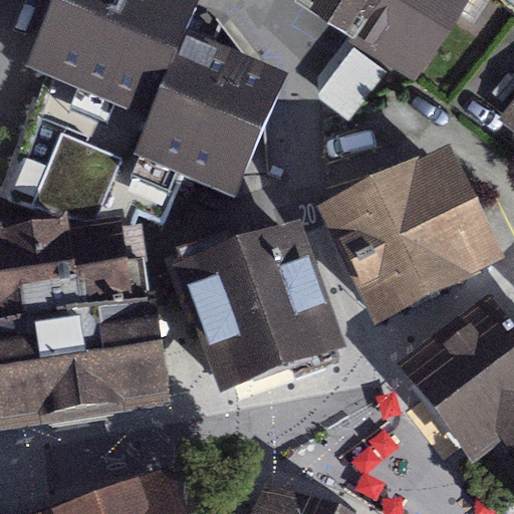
[(140,0),(76,0),(43,91),(54,95),(18,194),(131,236),(137,219),(164,229),(179,189),(231,208),(271,101),(177,66),(194,20),(140,0)]
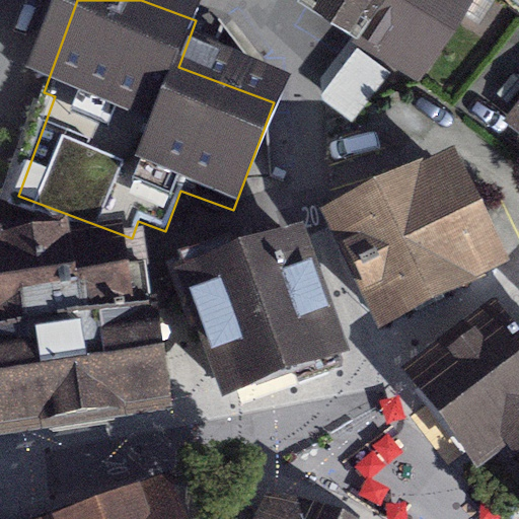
[(313,0),(362,31),(382,0),(313,0)]
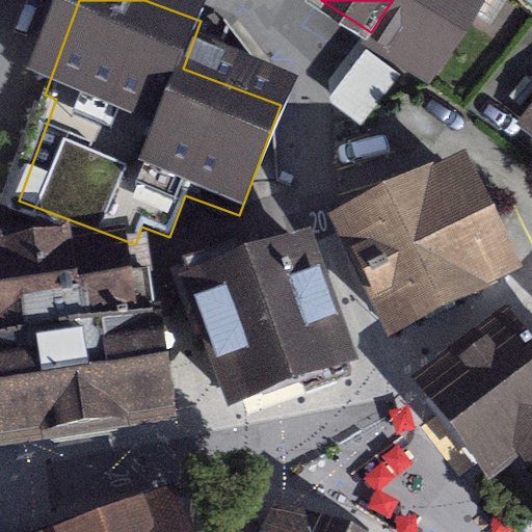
[(392,0),(371,32),(428,71),(475,0),(392,0)]
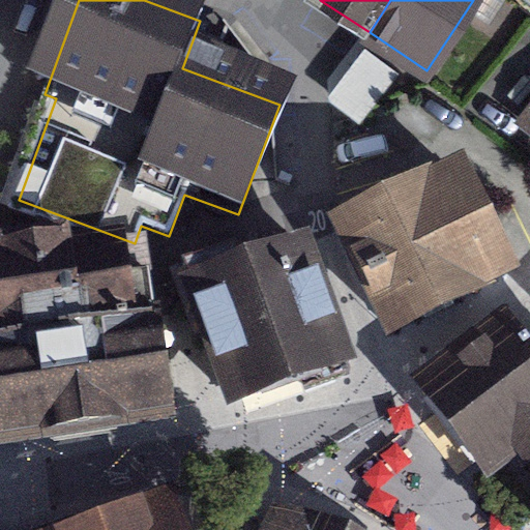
[(342,225),(392,329),(498,278),(448,174),(342,225)]
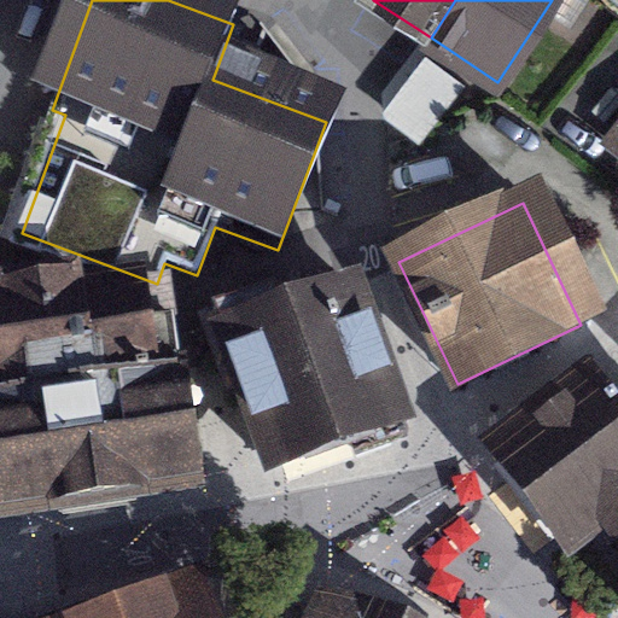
[(216,319),(273,470),(392,425),(340,289),(278,313),(272,297),(216,319)]
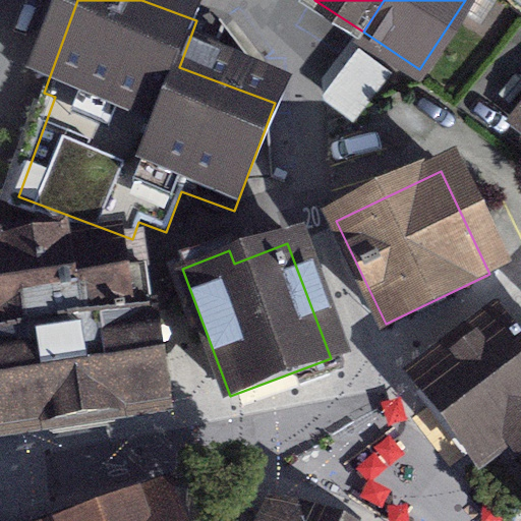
[(0,348),(150,325),(136,245),(67,256),(66,245),(0,255),(0,348)]
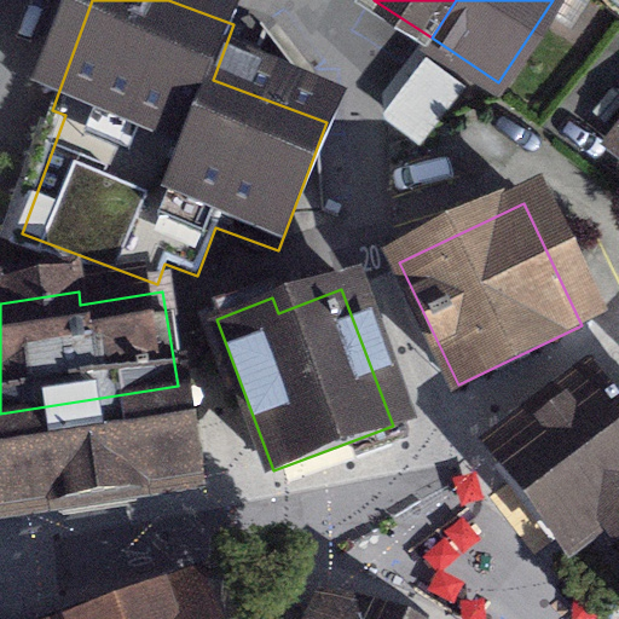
[(178,386),(0,414),(0,519),(194,489),(178,386)]
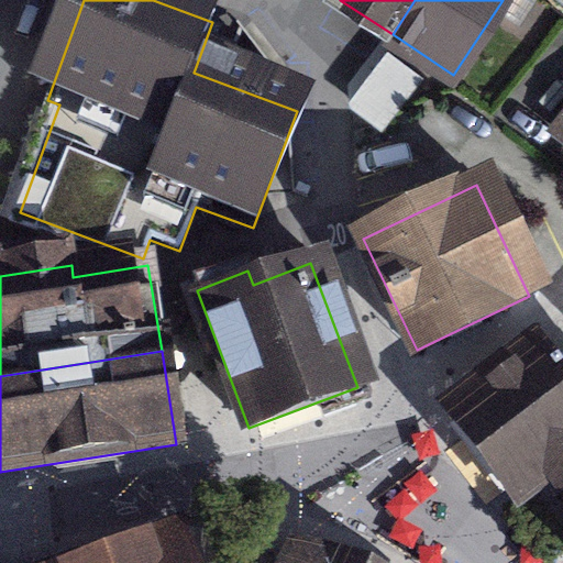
[(562,392),(537,359),(456,423),(525,508),(551,487),(560,498),(562,495),(562,392)]
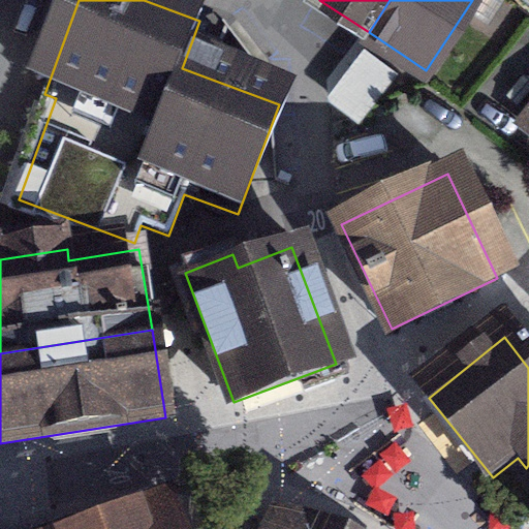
[(182,528),(169,494),(75,528),(182,528)]
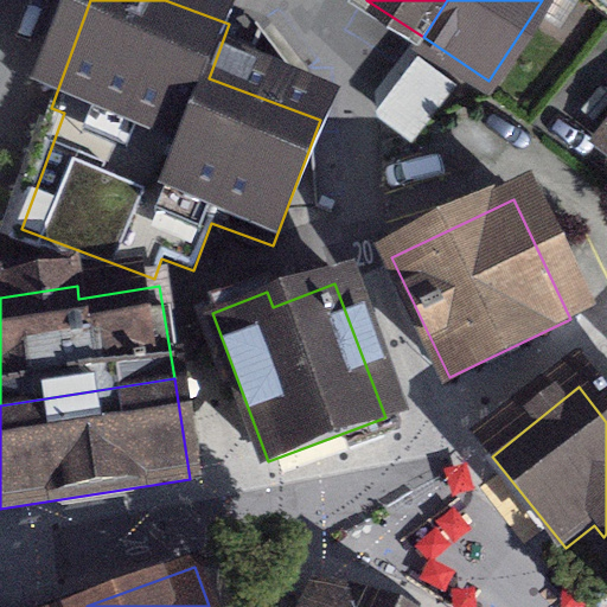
[(319,585),(308,606),(396,606),(369,595),(319,585)]
